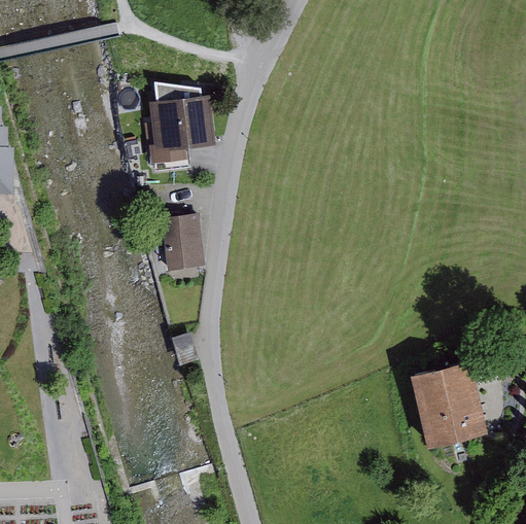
[(155,101),(148,102),(152,144),(148,145),(150,165),(153,165),(154,173),(189,169),(187,148),(215,145),(210,95),(202,96),(201,88),(153,81),(155,101)]
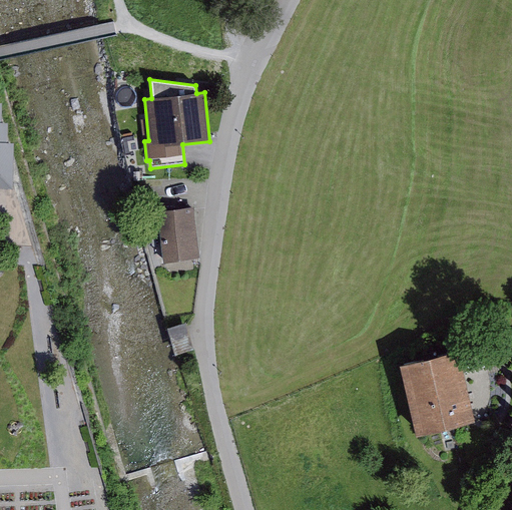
[(0,190),(12,191),(13,143),(7,143),(7,122),(1,122),(2,102),(0,102),(0,190)]
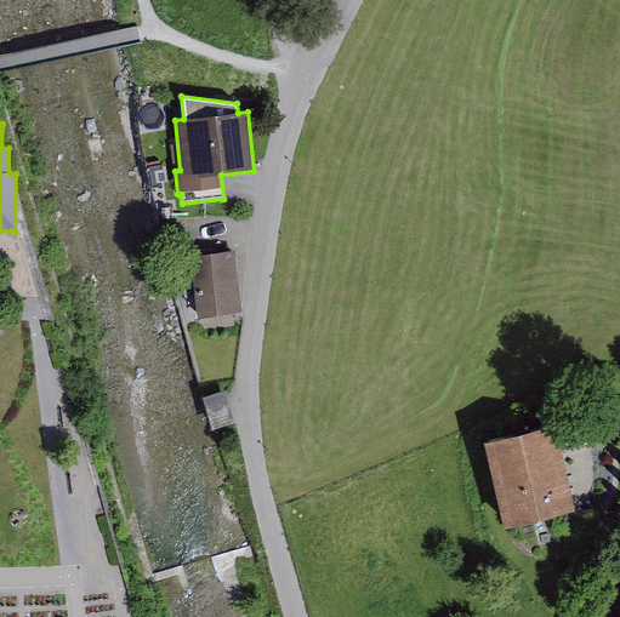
[(191,257),(198,320),(242,314),(234,252),(191,257)]
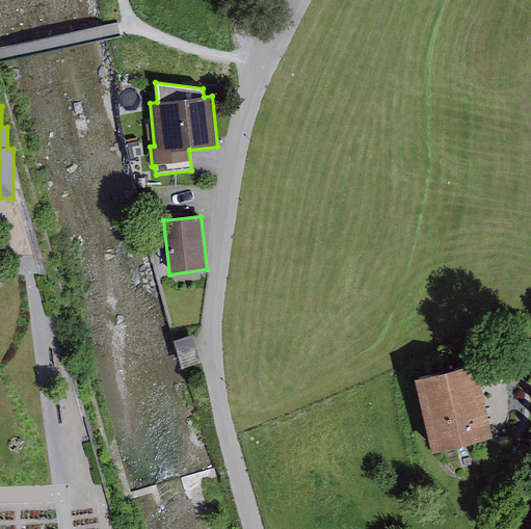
[(192,337),(173,342),(180,370),(200,365),(192,337)]
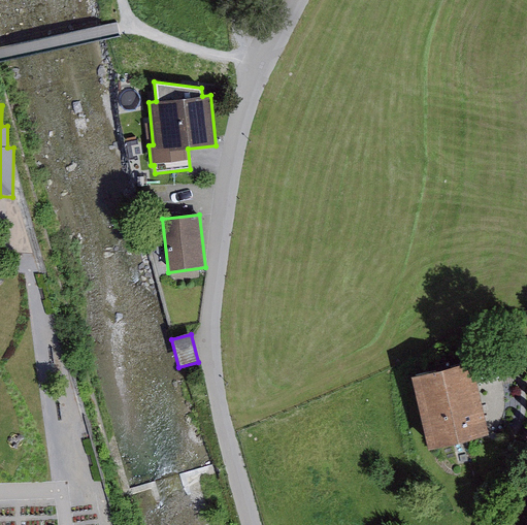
[(471,361),(410,374),(428,449),(489,434),(471,361)]
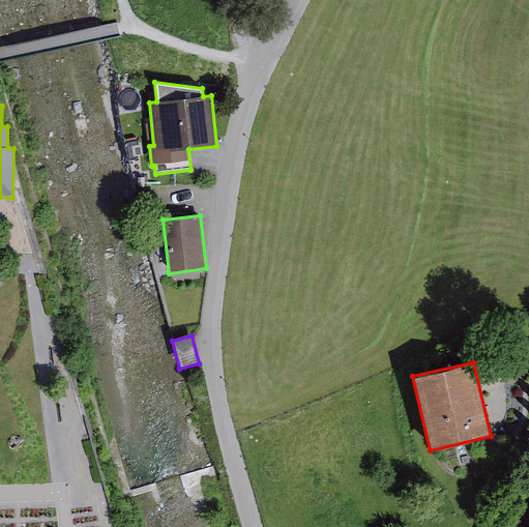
All buildings are outlined.
